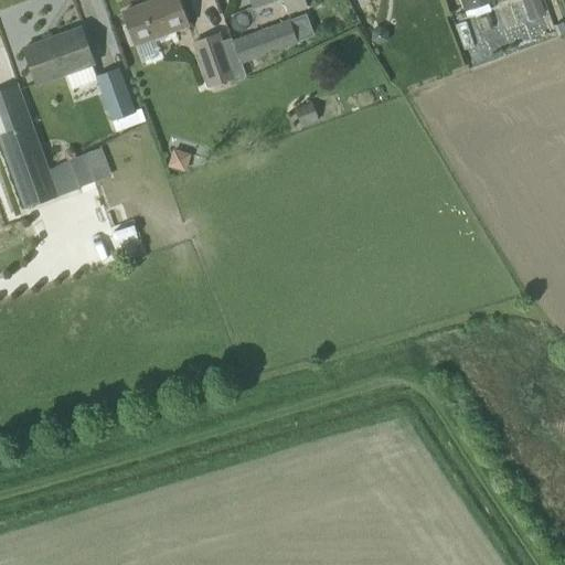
[(168,35),(167,32),(189,24),(179,0),(156,0),(125,12),(129,27),(125,28),(130,44),(153,36),(156,40),(168,35)]
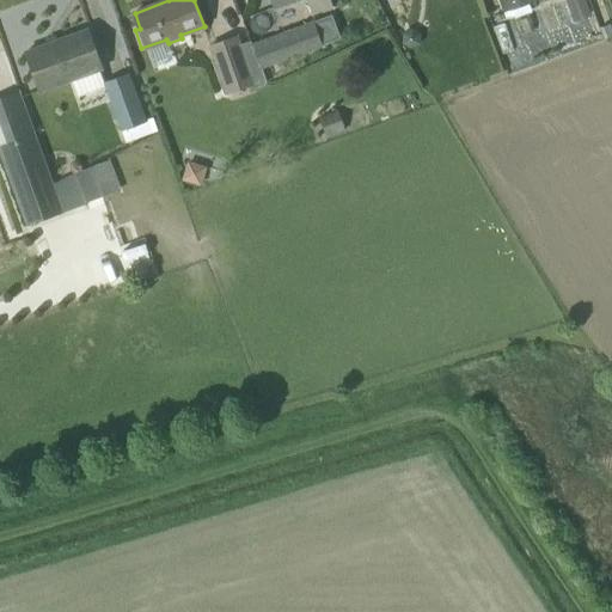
[(331,0),(273,0),(275,7),(293,0),(306,0),(312,14),(334,6),(331,0)]
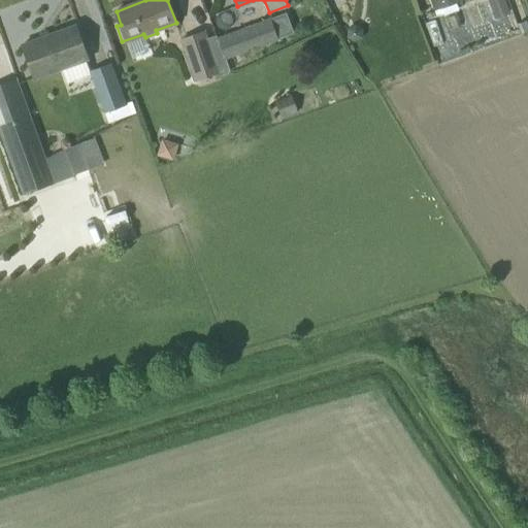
[(436,0),(439,9),(462,2),(461,0),(436,0)]
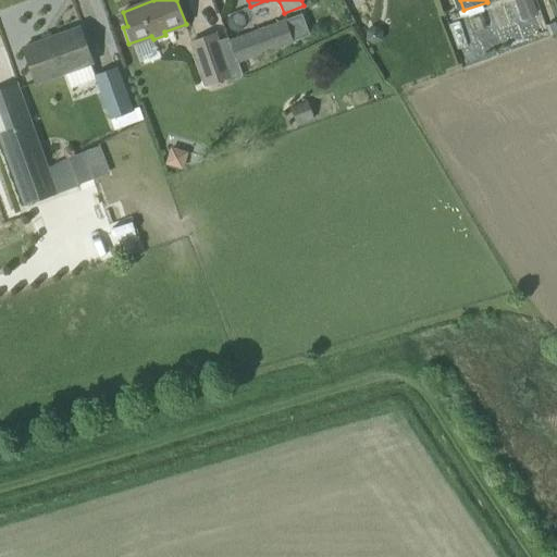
[(516,0),(522,19),(539,13),(533,0),(516,0)]
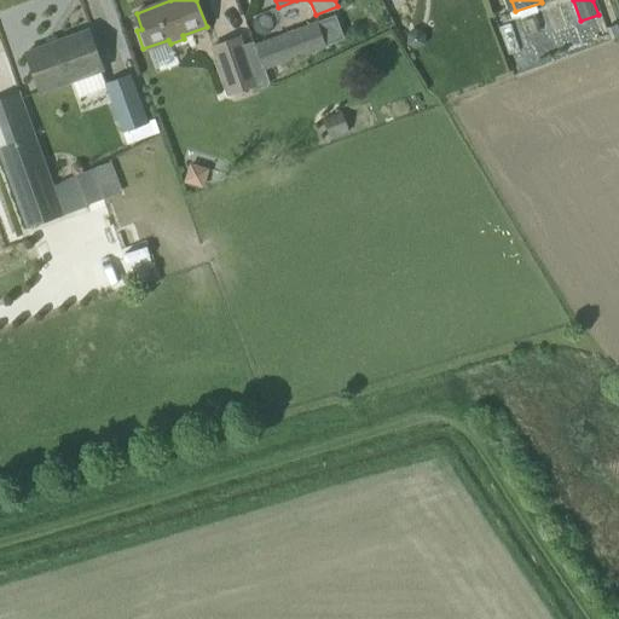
[(266,69),(327,47),(317,22),(258,44),(266,69)]
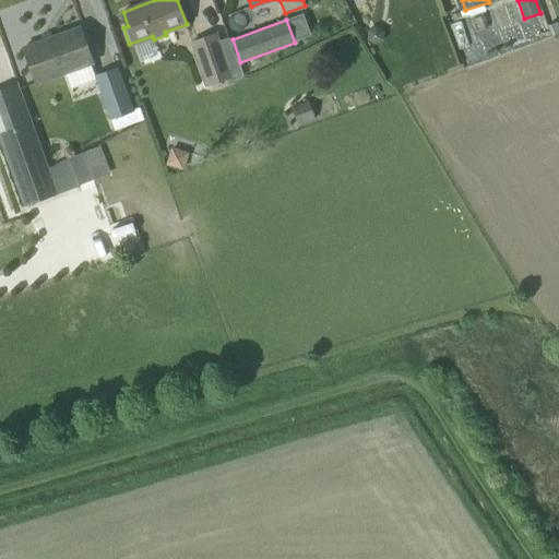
[(37,83),(93,62),(81,27),(24,47),(37,83)]
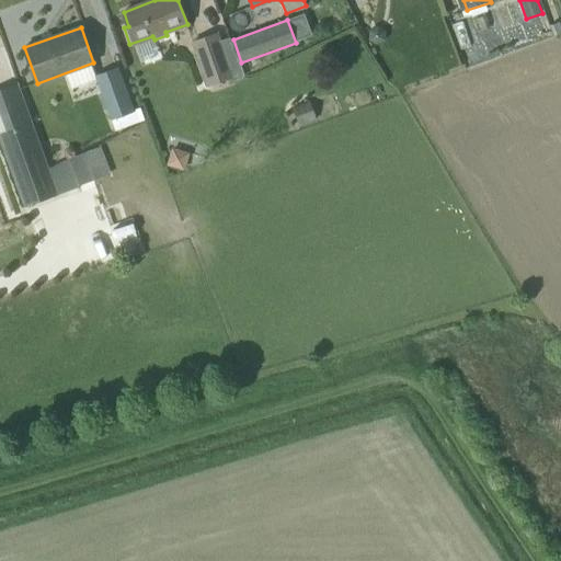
[(247,76),(241,63),(233,39),(219,45),(215,33),(192,41),(209,87),(231,78),(232,80),(247,76)]
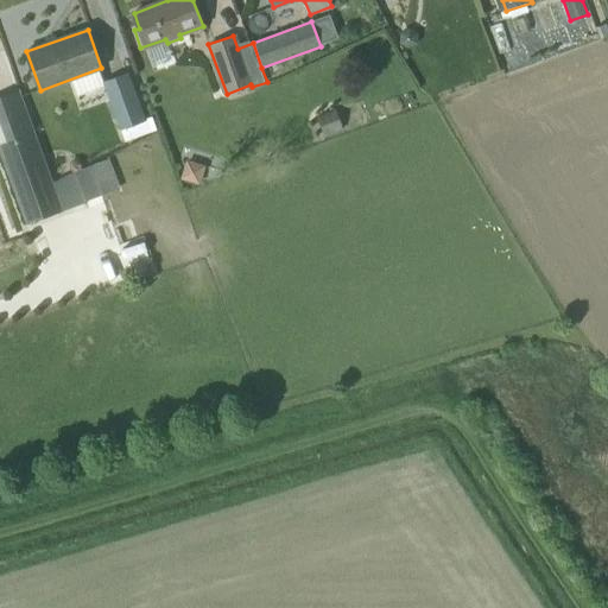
[(105,83),(121,130),(146,120),(130,74),(105,83)]
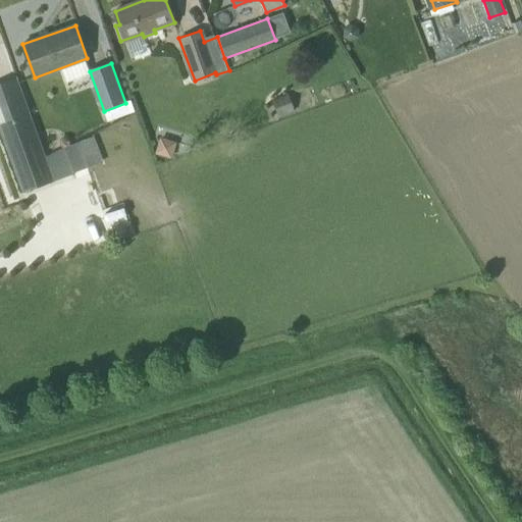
[(0,134),(10,165),(19,193),(53,180),(45,157),(16,79),(0,84),(0,134)]
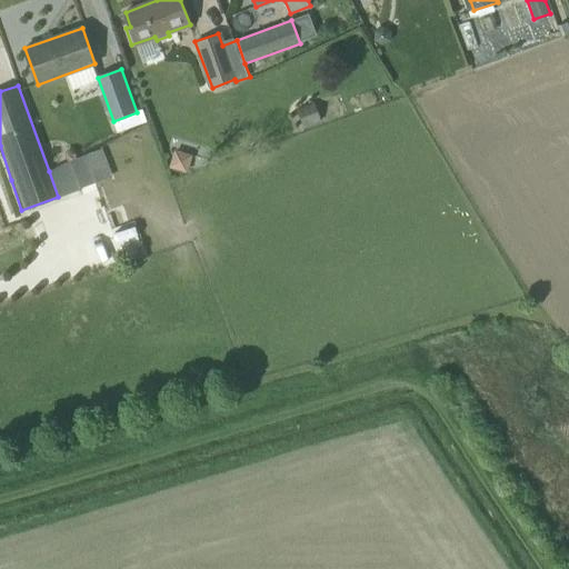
[(313,102),(296,109),(303,127),(321,120),(313,102)]
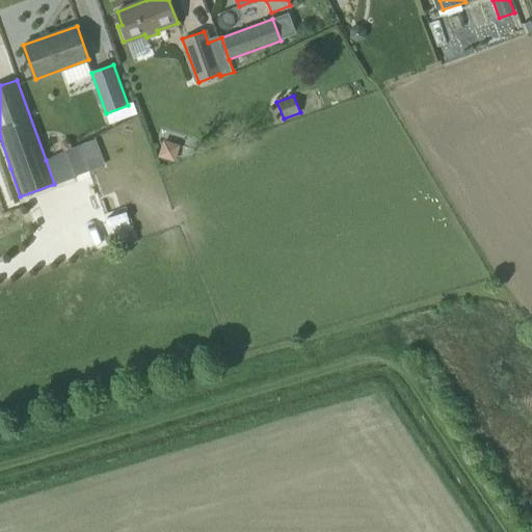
[(163,140),(159,157),(175,161),(179,144),(163,140)]
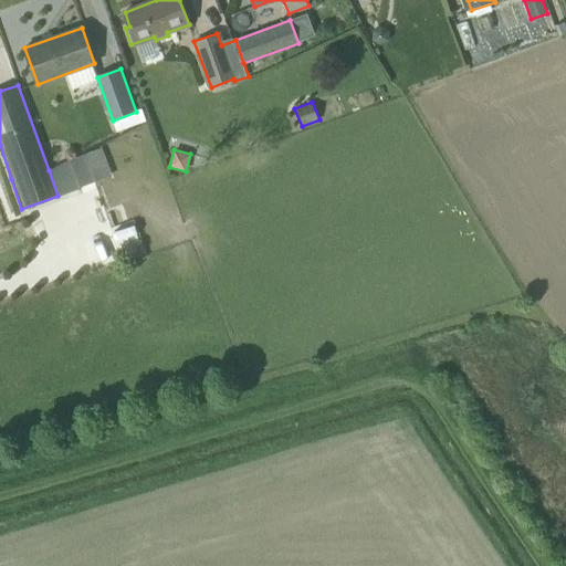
[(85,155),(70,160),(80,188),(91,184),(95,182),(85,155)]
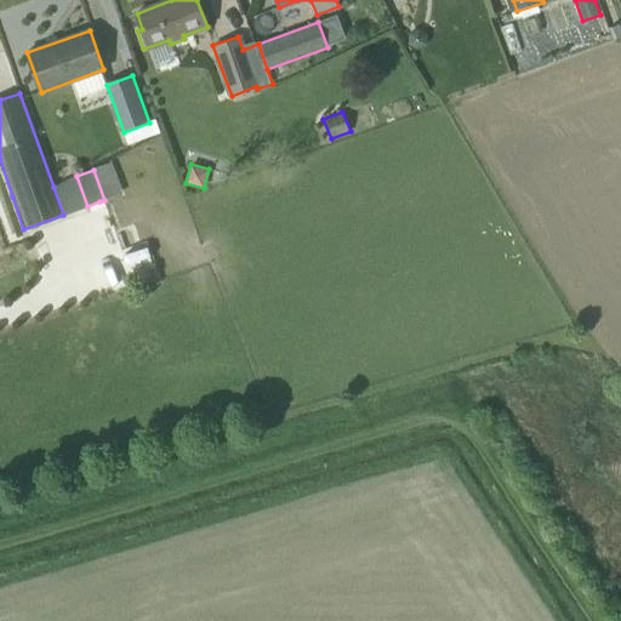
[(77,176),(53,187),(63,215),(87,206),(77,176)]
